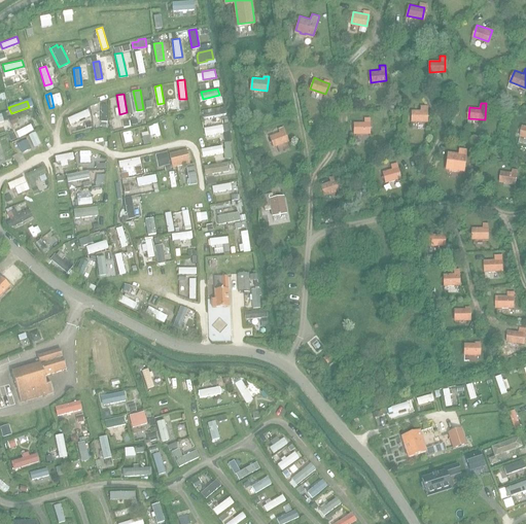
[(422,108),(413,108),(413,120),(428,120),(428,104),(422,104),(422,108)]
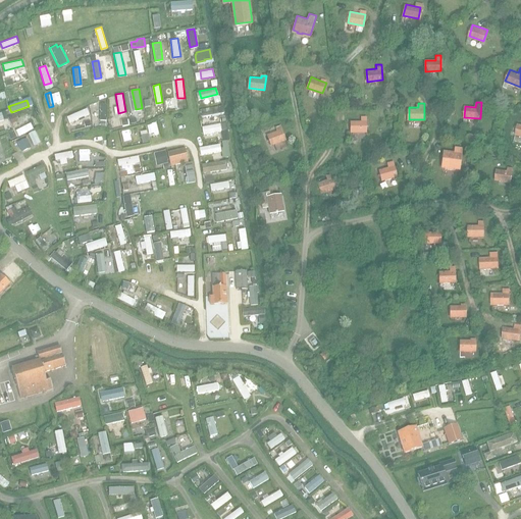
[(222,105),(200,108),(202,117),(224,113),(222,105)]
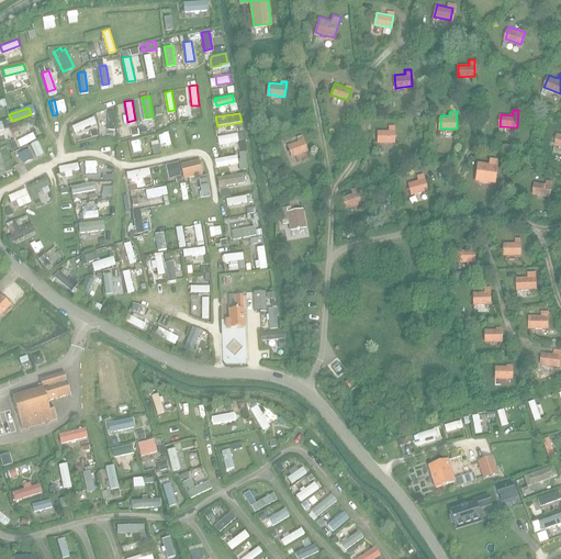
[(93,115),(71,125),(75,131),(96,122),(93,115)]
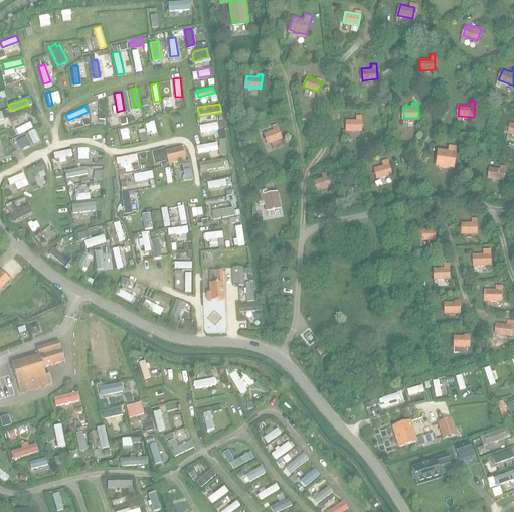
[(16,111),(9,114),(12,119),(19,116),(16,111)]
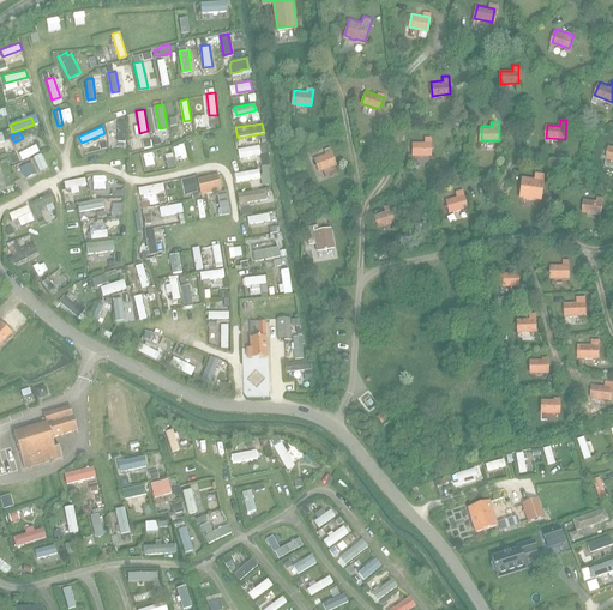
[(413,142),(413,155),(432,155),(432,142),(426,142),(413,142)]
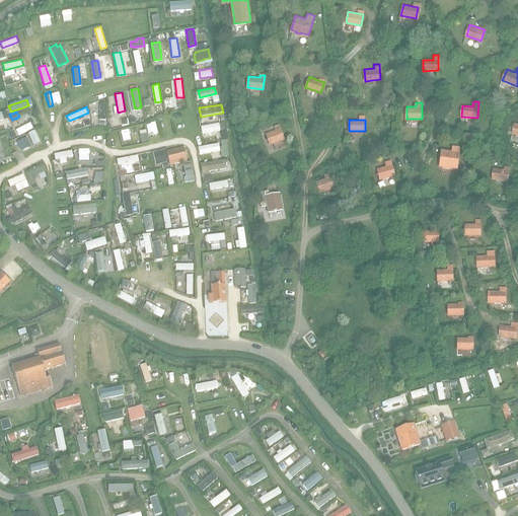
[(30,121),(16,128),(18,134),(33,127),(30,121)]
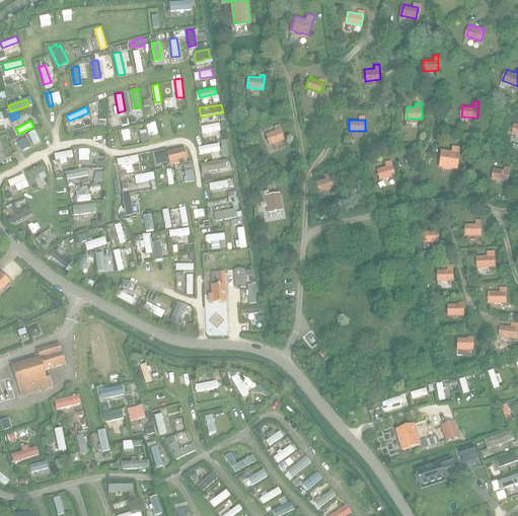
[(226,121),(203,125),(204,131),(222,127),(223,133),(228,132),(226,121)]
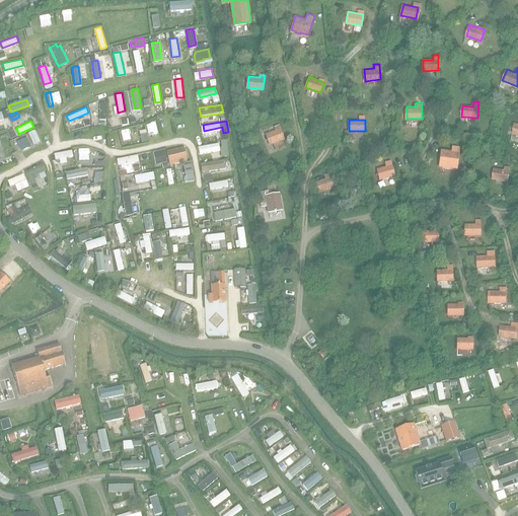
[(277,130),(267,134),(271,144),(286,139),(282,128),(280,123),(274,124),(277,130)]
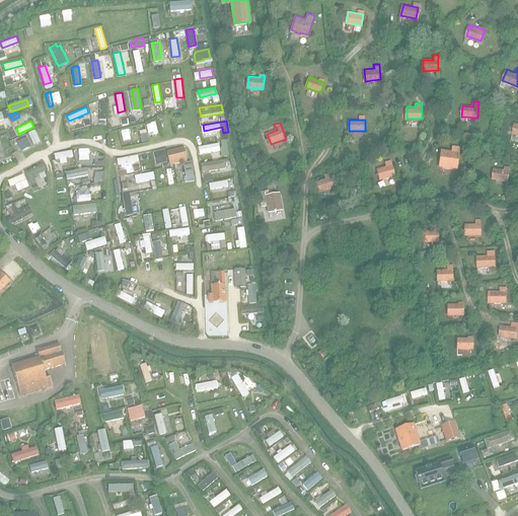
[(138,124),(120,128),(122,140),(140,136),(138,124)]
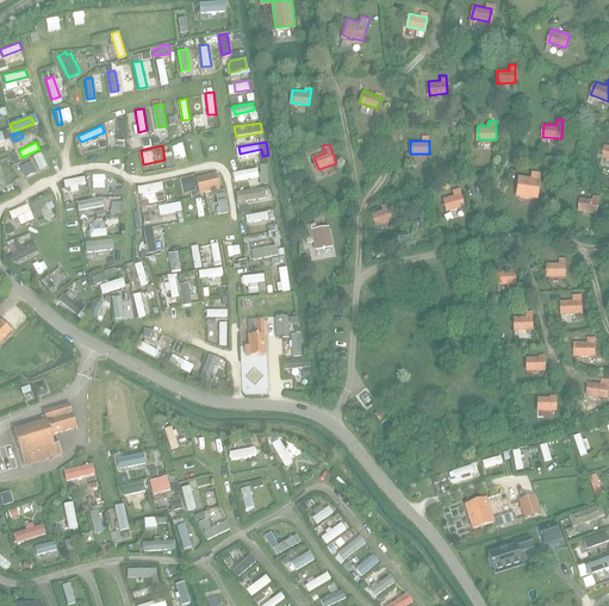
[(16,151),(8,154),(12,161),(19,158),(16,151)]
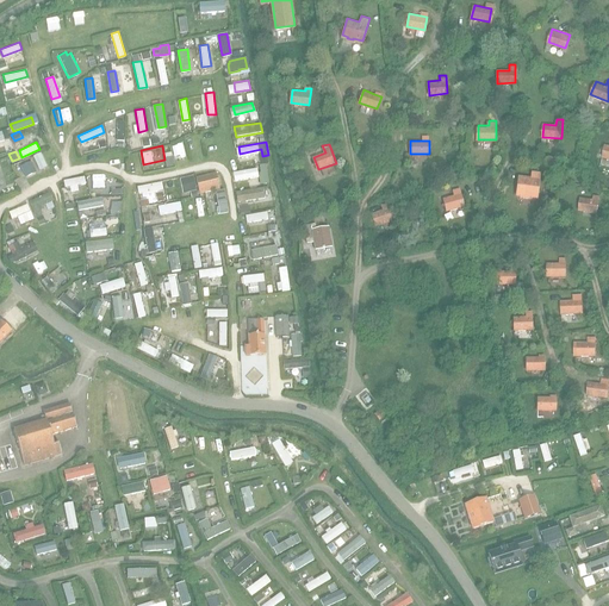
[(42,151),(33,155),(39,169),(48,166),(42,151)]
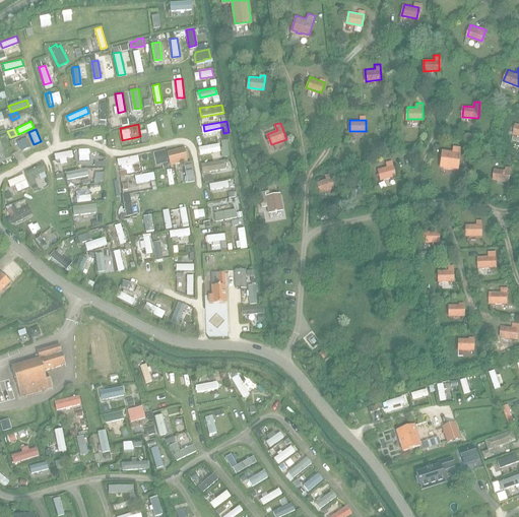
[(26,136),(17,140),(21,149),(30,146),(26,136)]
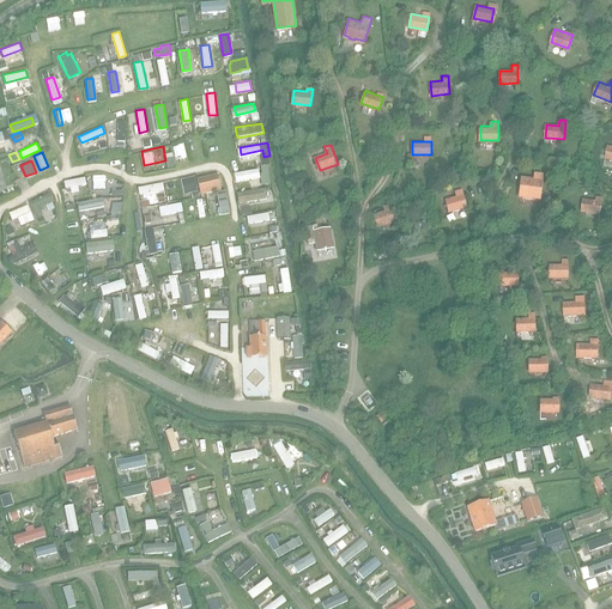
[(260,168),(240,171),(241,178),(261,175),(260,168)]
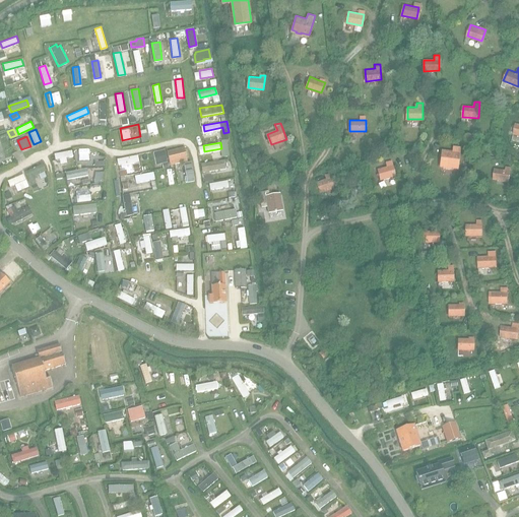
[(168,149),(171,163),(188,158),(185,145),(168,149)]
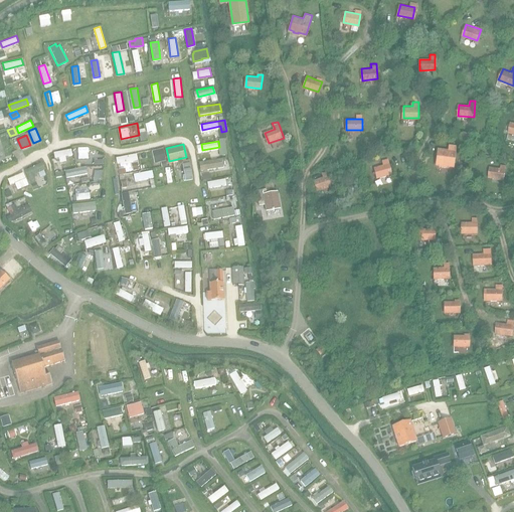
[(438,148),(436,163),(440,163),(440,164),(447,165),(448,164),(454,165),(456,150),(456,145),(449,144),(449,150),(438,148)]
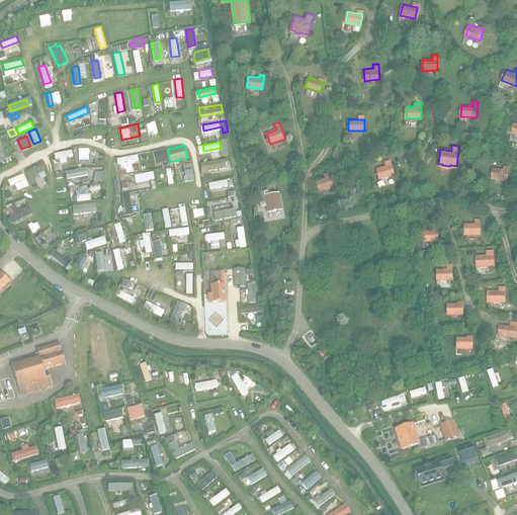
[(164,148),(153,151),(156,164),(162,162),(167,161),(164,148)]
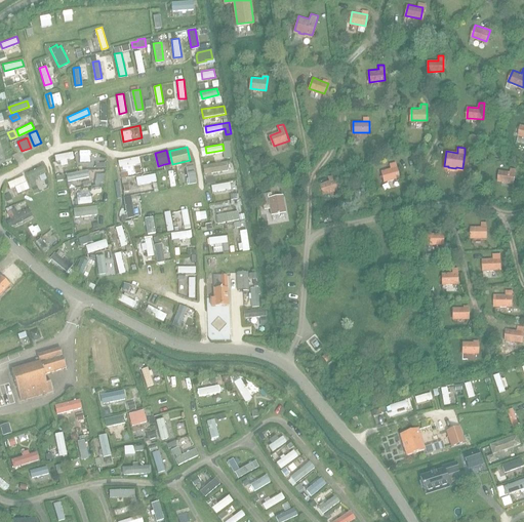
[(73,151),(54,155),(55,160),(74,157),(73,151)]
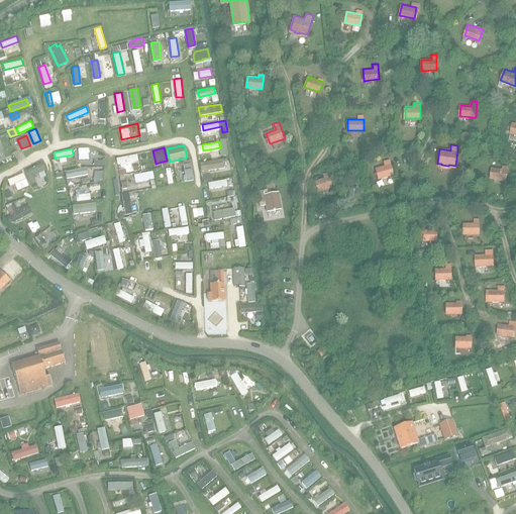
[(137,153),(116,158),(117,164),(138,160),(137,153)]
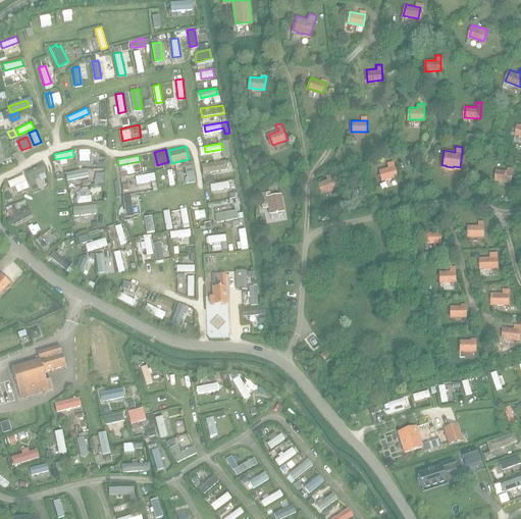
[(222,162),(205,164),(206,170),(223,168),(222,162)]
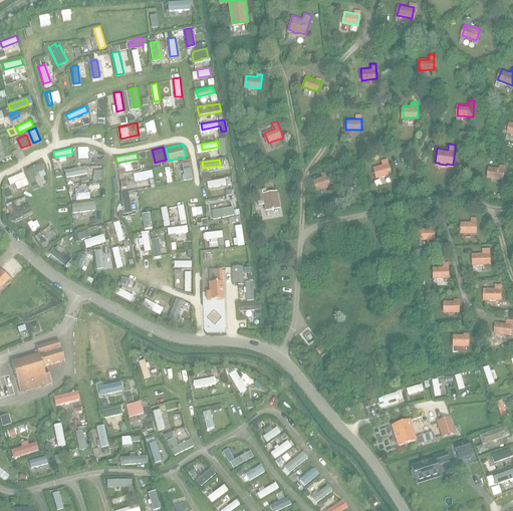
[(179,161),(173,162),(175,180),(181,179),(179,161)]
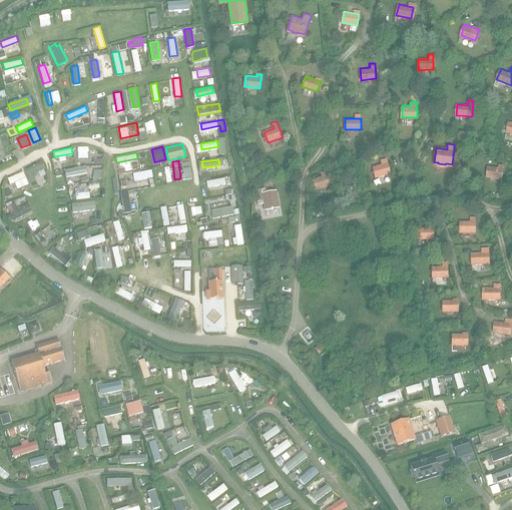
[(44,167),(41,161),(24,169),(30,180),(35,178),(33,173),(44,167)]
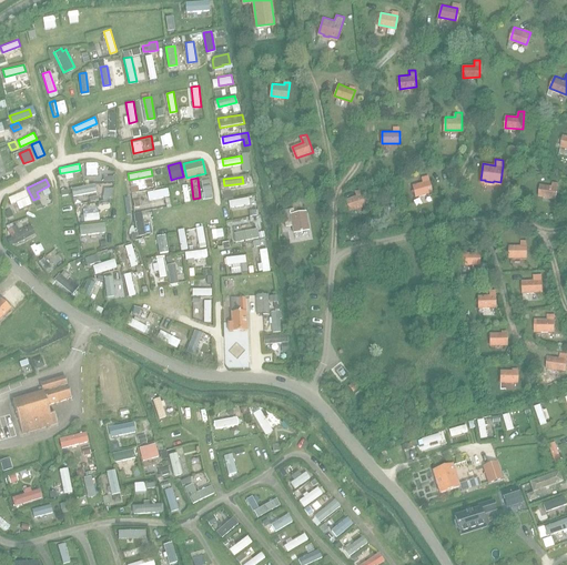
[(413,184),(416,197),(434,192),(431,179),(423,181),(413,184)]
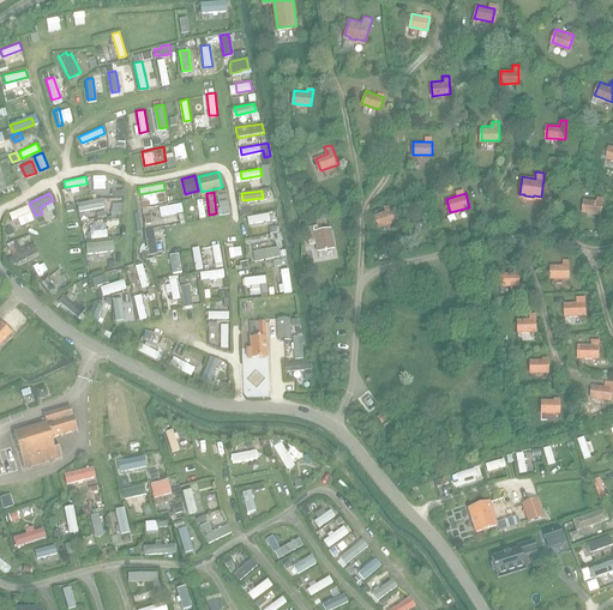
[(103,198),(77,203),(78,211),(104,206),(103,198)]
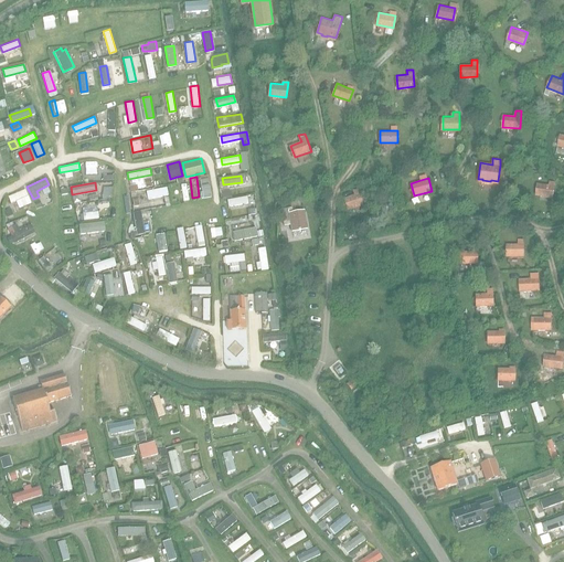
[(536,194),(554,197),(555,186),(550,184),(539,182),(536,194)]
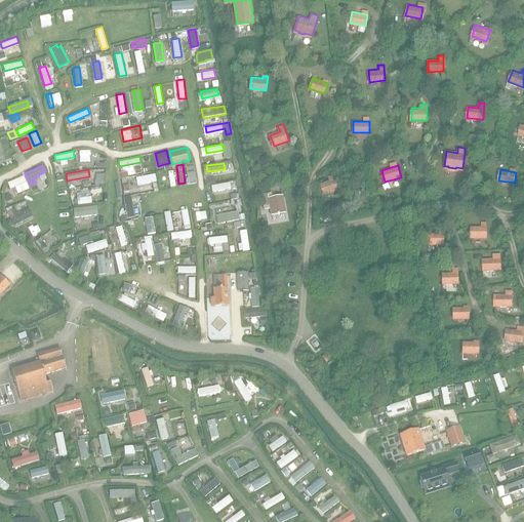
[(97,172),(96,181),(104,182),(106,172),(97,172)]
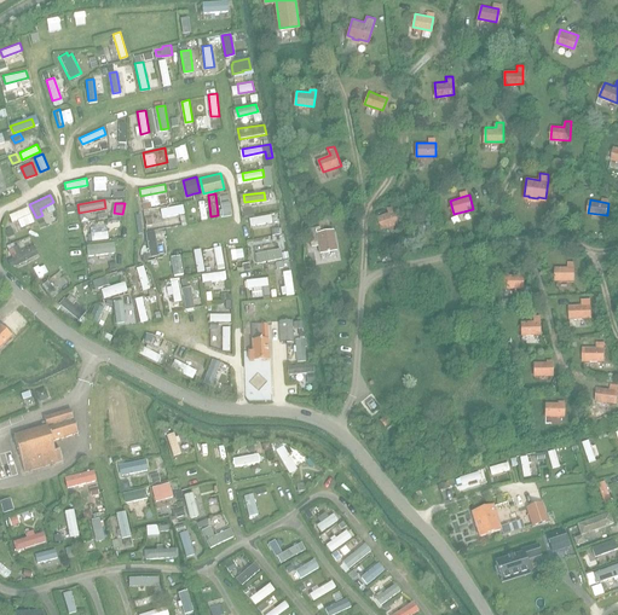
[(183,204),(161,208),(162,216),(185,212),(183,204)]
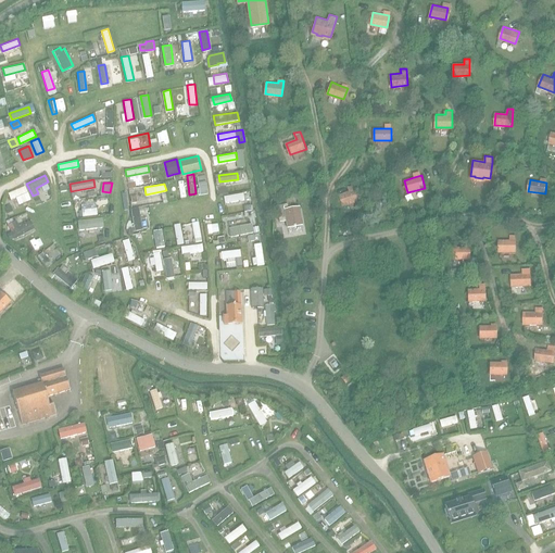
[(351,190),(340,193),(343,205),(360,200),(354,184),(349,186),(351,190)]
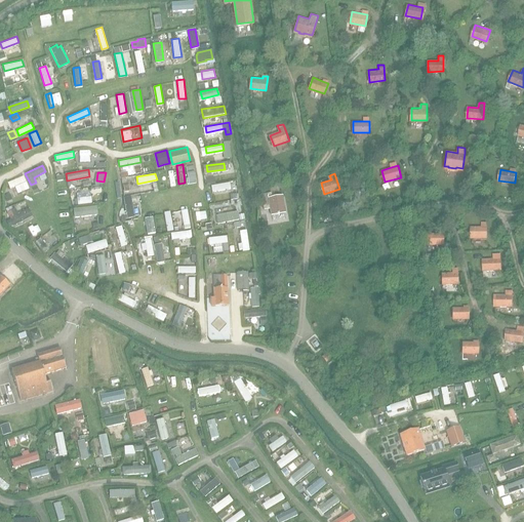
[(24,174),(7,182),(10,187),(26,181),(24,174)]
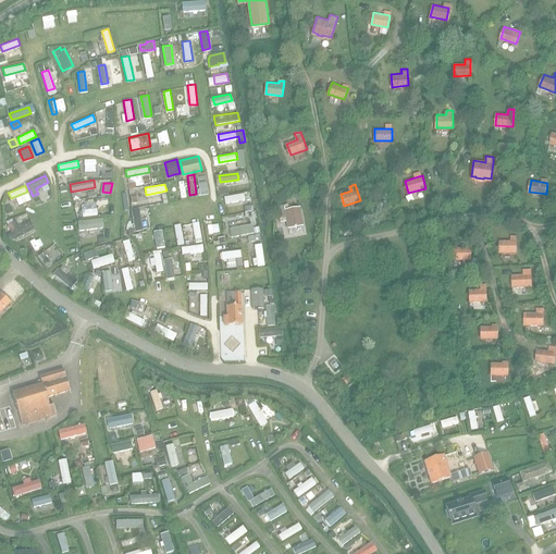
[(245,193),(224,196),(225,202),(246,199),(245,193)]
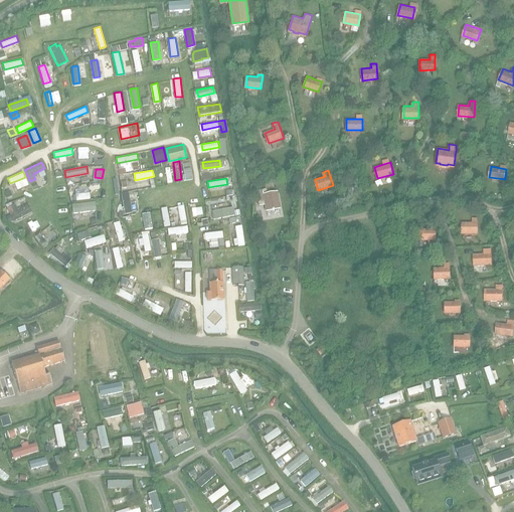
[(75,190),(76,199),(91,198),(90,189),(75,190)]
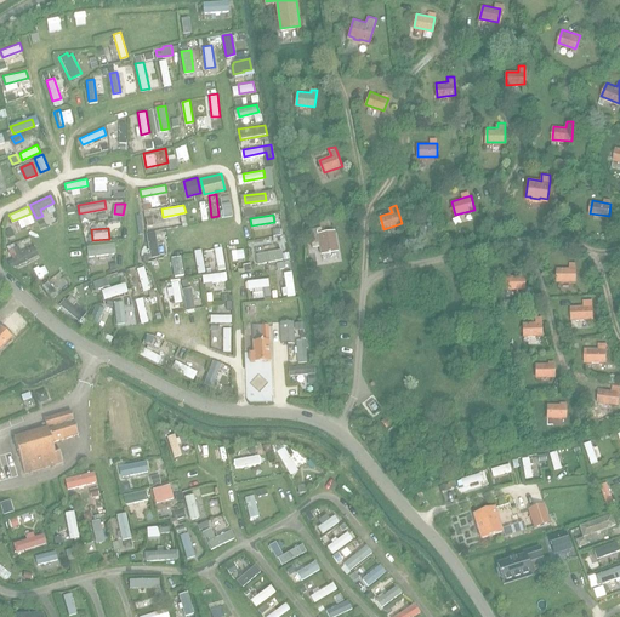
[(318,228),(312,229),(313,243),(320,241),(323,253),(324,260),(341,257),(339,250),(336,229),(319,232),(318,228)]
